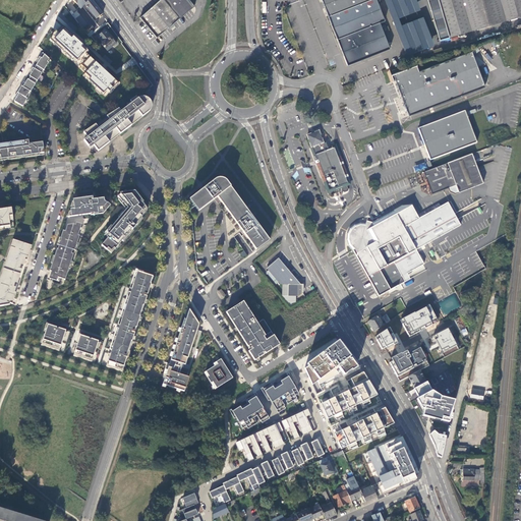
[(80,8),(73,0),(71,0),(74,3),(78,9),(80,8)]
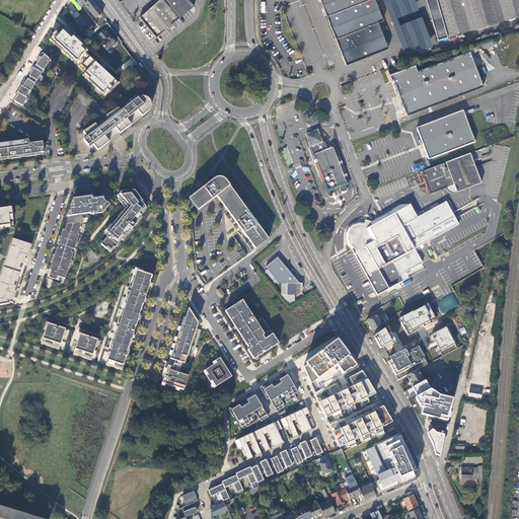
[(73,0),(80,8),(81,9),(85,4),(88,0),(73,0)]
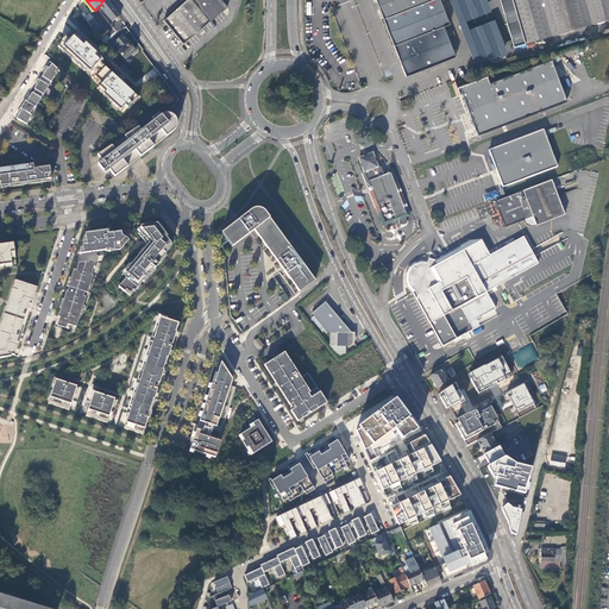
[(113,22),(120,16),(107,0),(104,0),(100,5),(113,22)]
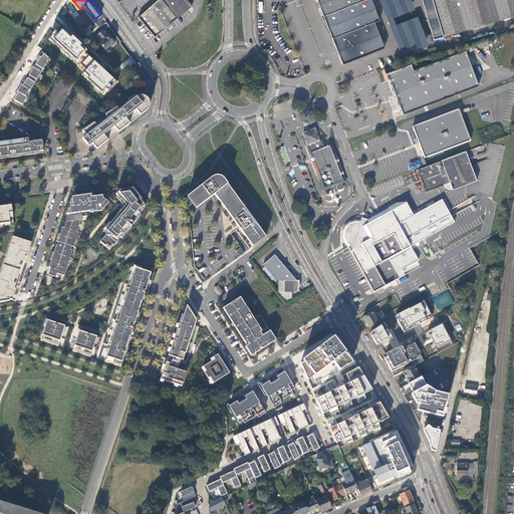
[(193,7),(186,0),(159,0),(138,18),(156,38),(193,7)]
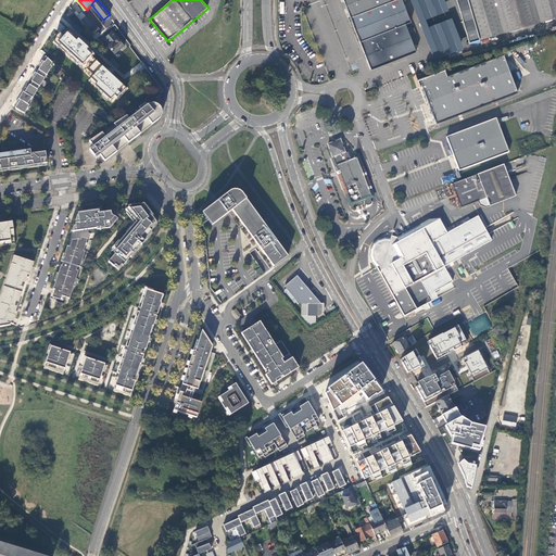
[(411,22),(402,0),(342,0),(344,3),(346,8),(354,27),(356,33),(364,53),(367,61),(370,70),(417,52),(411,37),(405,24),(411,22)]
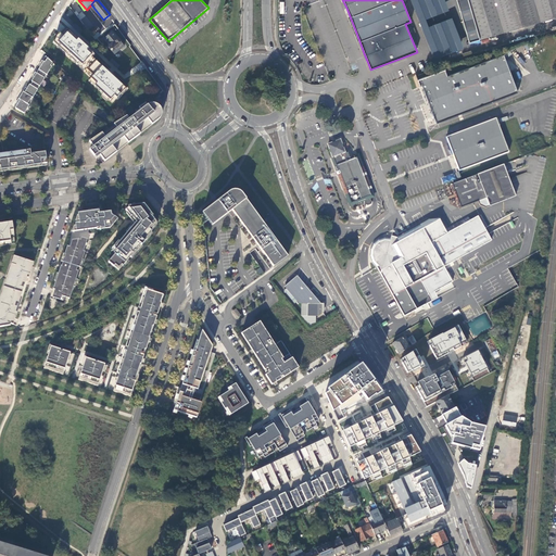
[(411,0),(432,60),(463,49),(445,0),(411,0)]
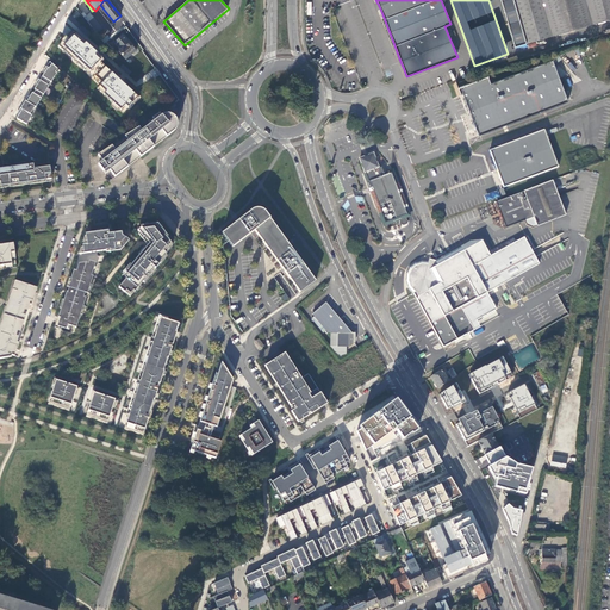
[(515,0),(500,0),(515,47),(528,43),(515,0)]
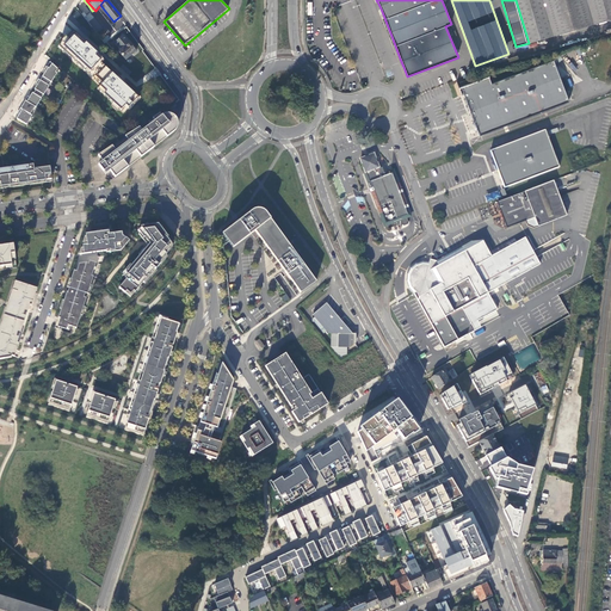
[(610,0),(516,0),(529,43),(530,48),(536,47),(535,43),(549,38),(594,25),(610,19),(610,0)]
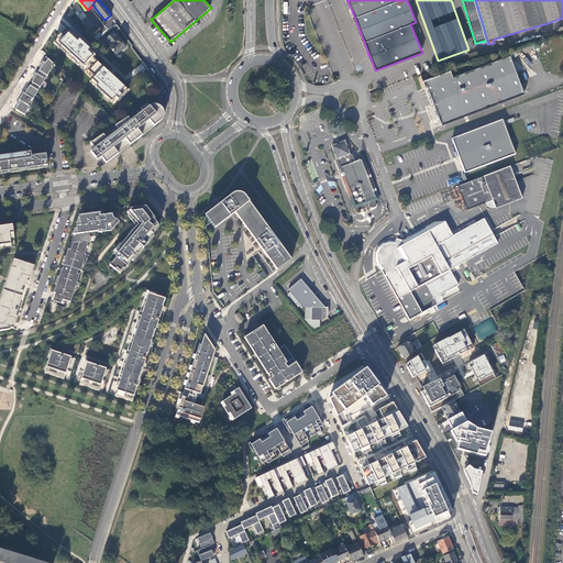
[(549,26),(548,23),(506,35),(507,39),(549,26)]
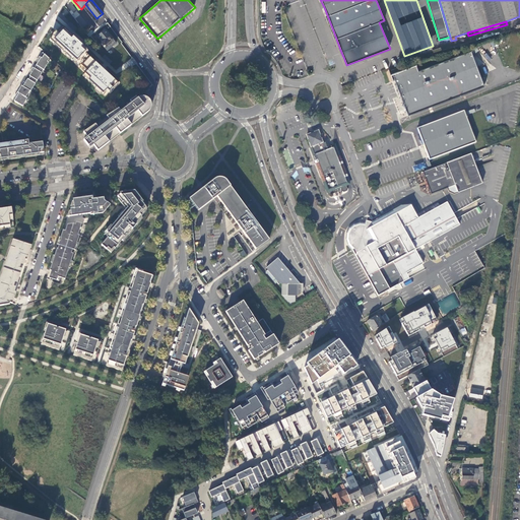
[(62,28),(50,40),(55,45),(50,50),(104,98),(118,83),(86,54),(88,52),(62,28)]
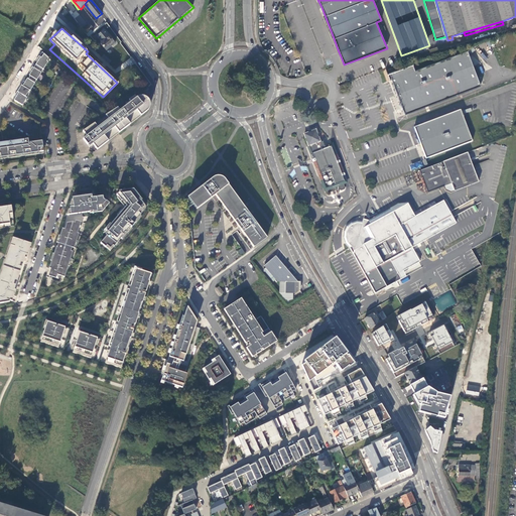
[(102,42),(100,43),(106,51),(115,43),(109,36),(104,30),(97,36),(102,42)]
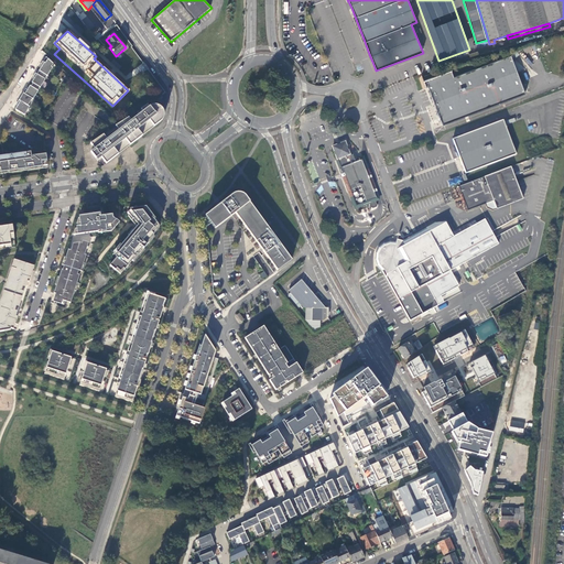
[(106,40),(101,43),(108,50),(109,47),(111,46),(106,40)]
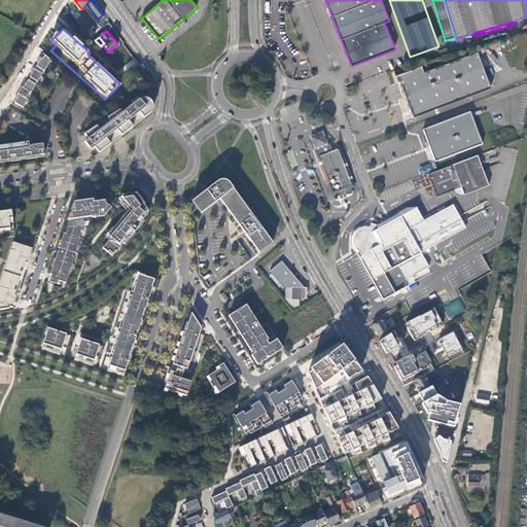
[(396,75),(413,117),(491,88),(478,51),(424,72),(422,66),(415,68),(405,72),(396,75)]
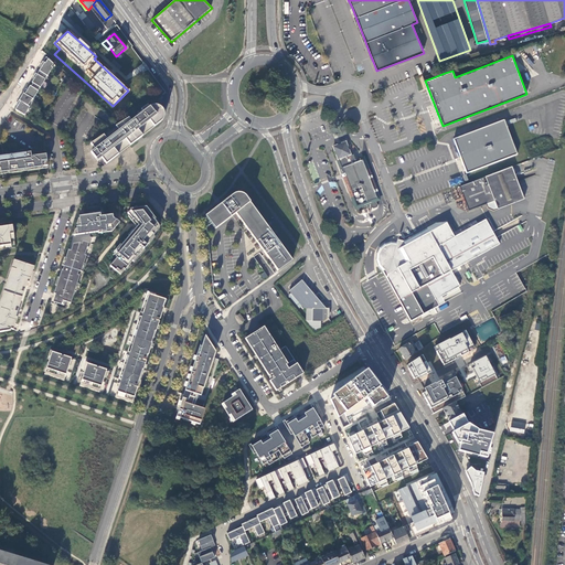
[(18,106),(16,109),(24,115),(34,100),(33,99),(39,91),(40,87),(41,88),(45,80),(48,76),(53,67),(52,67),(53,64),(46,57),(43,62),(40,65),(42,66),(36,74),(35,73),(33,77),(34,78),(32,83),(33,83),(31,86),(30,86),(28,91),(25,89),(23,93),(23,94),(19,100),(17,105),(18,106)]
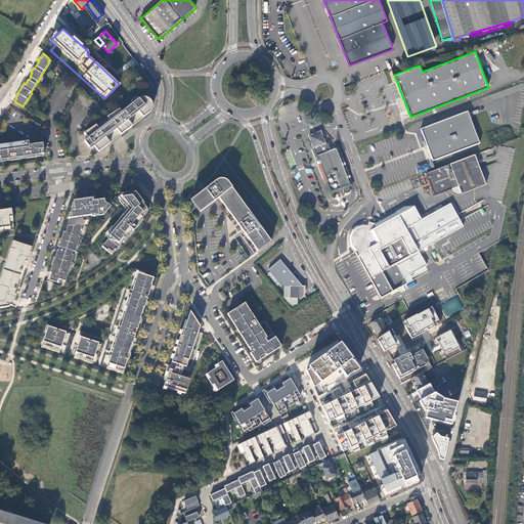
[(96,125),(84,133),(88,138),(85,141),(91,149),(94,146),(99,153),(130,128),(149,113),(151,111),(153,107),(153,104),(150,101),(148,99),(145,98),(142,98),(140,98),(138,99),(137,97),(131,101),(133,104),(122,113),(120,110),(107,118),(111,121),(99,130),(96,125)]
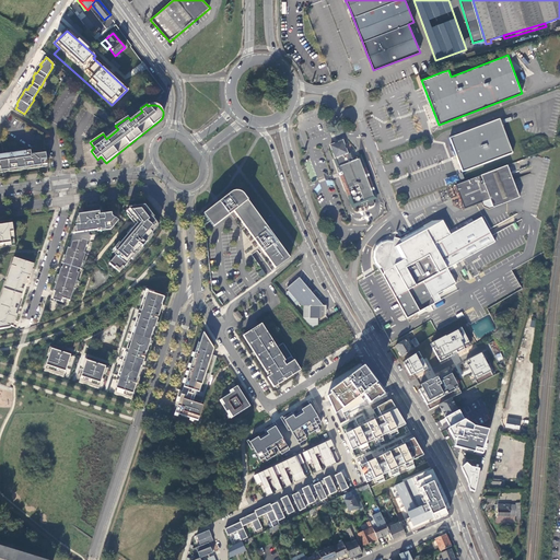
[(500,119),(448,138),(451,142),(461,168),(462,173),(512,153),(500,119)]
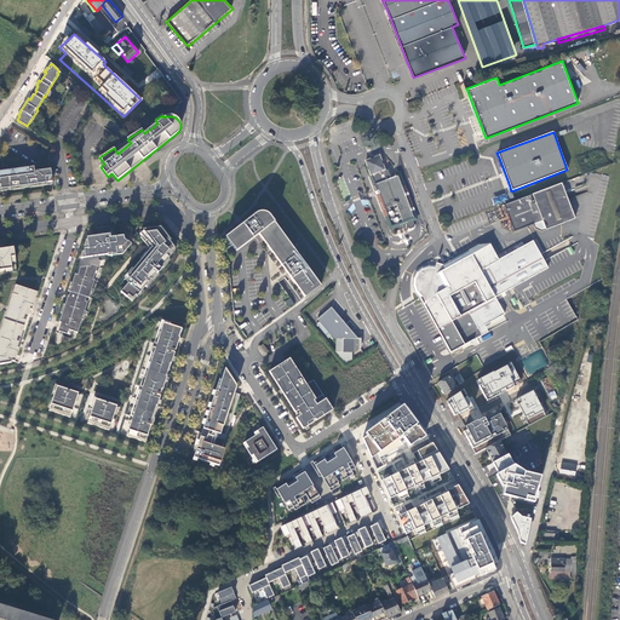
[(379,158),(366,162),(371,176),(372,176),(374,182),(377,189),(378,190),(380,196),(380,197),(384,208),(385,208),(392,227),(394,227),(395,229),(405,225),(406,229),(409,230),(414,229),(414,227),(413,222),(411,213),(412,213),(397,177),(392,179),(391,176),(389,168),(384,171),(379,158)]
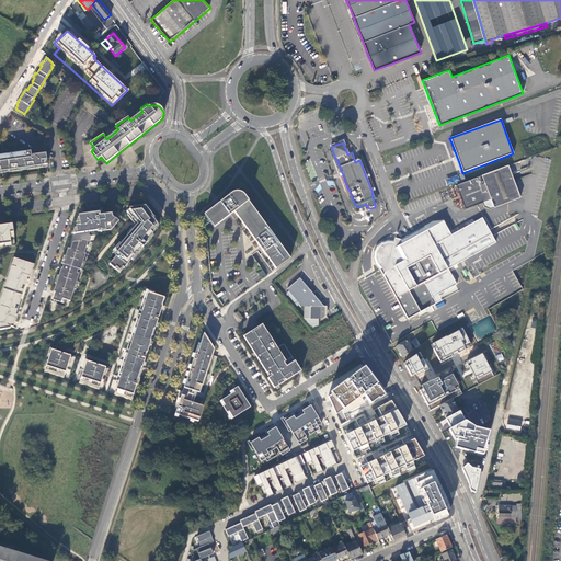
[(0,171),(47,164),(46,153),(31,156),(31,151),(0,155),(0,171)]
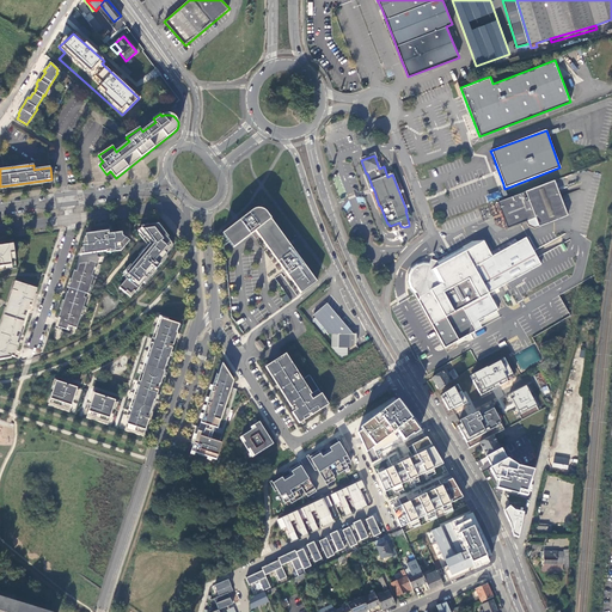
[(408,219),(412,218),(395,170),(386,173),(387,177),(392,175),(407,210),(405,210),(408,219)]
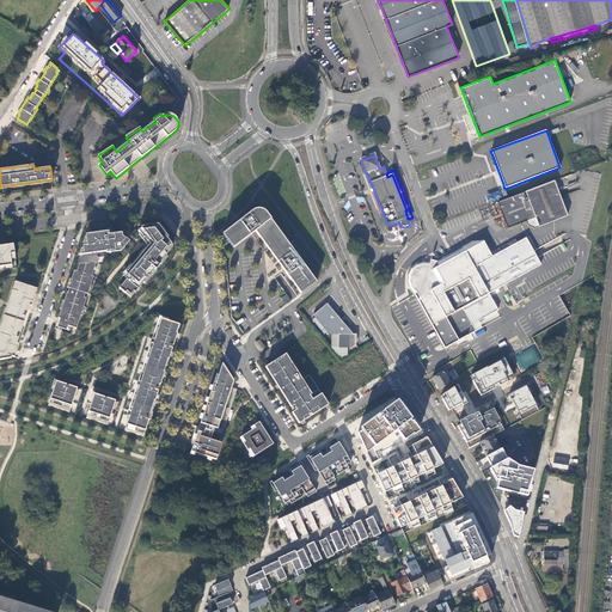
[(367,181),(385,227),(390,226),(389,224),(387,224),(380,206),(379,206),(375,195),(375,194),(373,188),(372,187),(369,179),(367,181)]
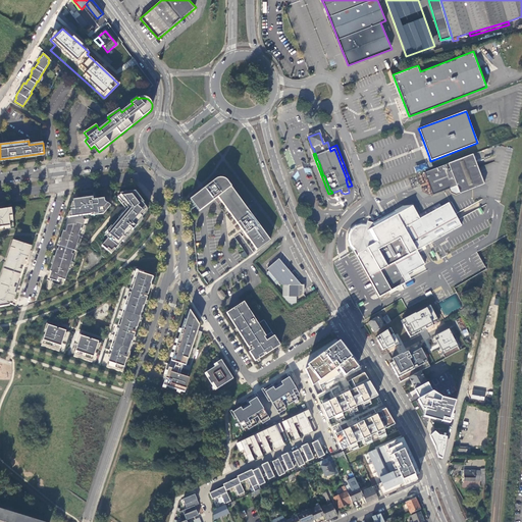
[(478,168),(473,155),(425,173),(433,195),(449,190),(457,187),(460,194),(484,185),(478,168)]
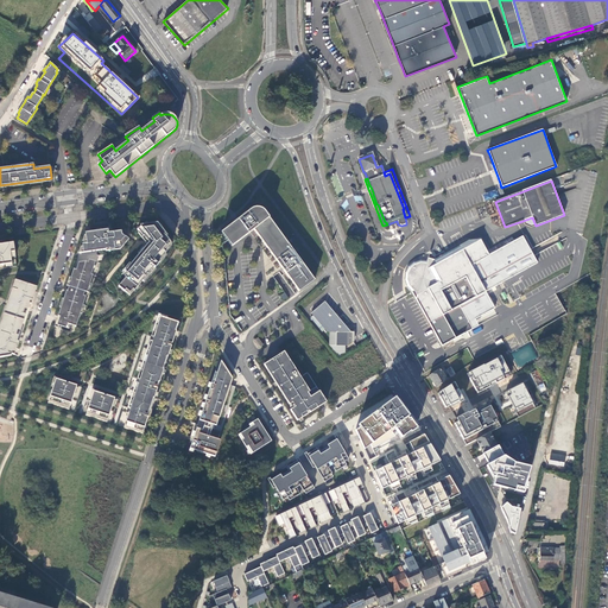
[(485,200),(499,196),(496,190),(483,194),(485,200)]
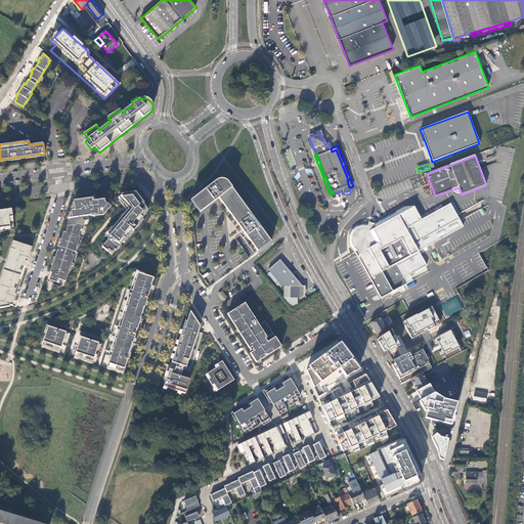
[(248,210),(228,182),(227,181),(224,180),(221,179),(219,179),(216,181),(207,188),(205,189),(190,201),(195,207),(200,213),(219,198),(225,208),(258,252),(271,242),(253,217),(248,210)]
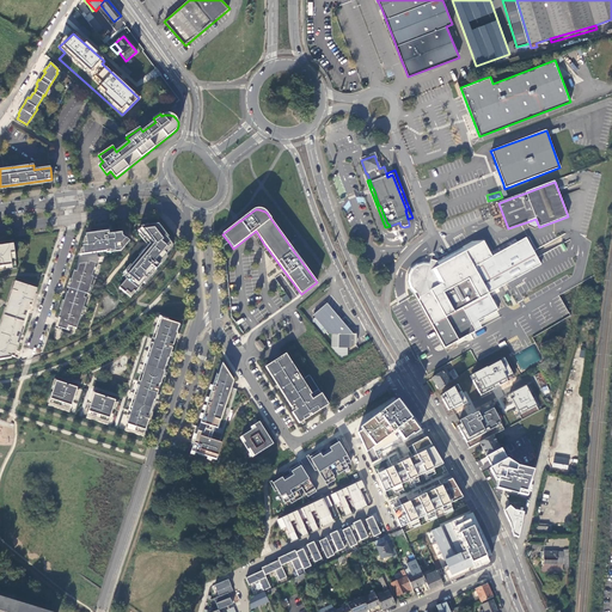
[(534,230),(539,227),(536,219),(526,222),(528,227),(534,230)]
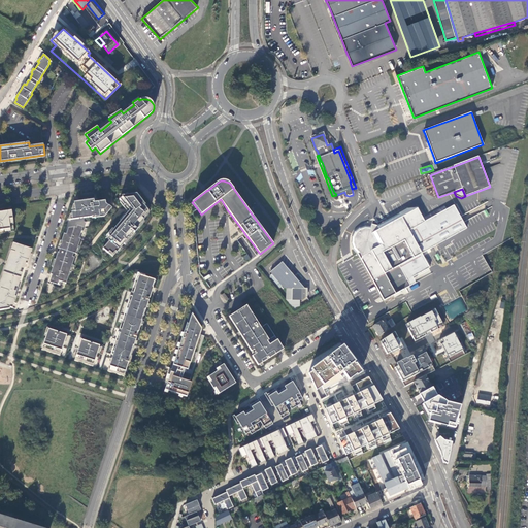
[(145,211),(147,209),(135,194),(122,196),(122,197),(120,199),(125,206),(125,205),(129,211),(108,236),(110,237),(107,240),(109,241),(103,250),(108,254),(109,252),(112,255),(116,252),(117,253),(134,232),(135,233),(138,230),(137,229),(144,220),(142,219),(146,213),(145,211)]
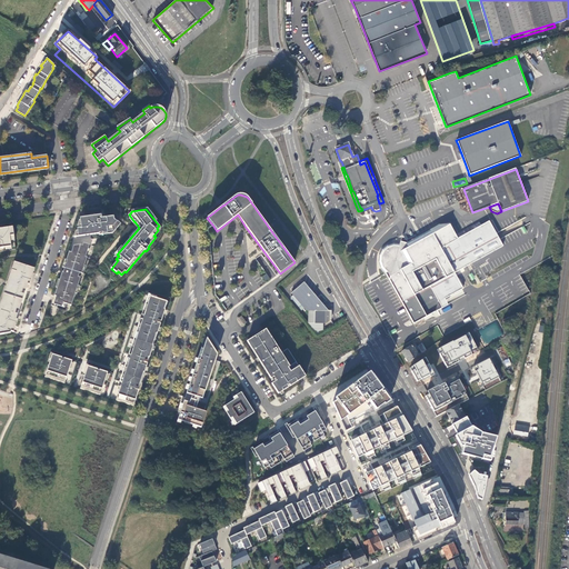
[(101,215),(80,218),(80,221),(79,221),(77,227),(81,227),(81,228),(77,229),(78,231),(76,231),(73,238),(78,237),(99,235),(99,236),(112,233),(120,225),(116,220),(115,221),(113,220),(113,217),(101,218),(101,215)]
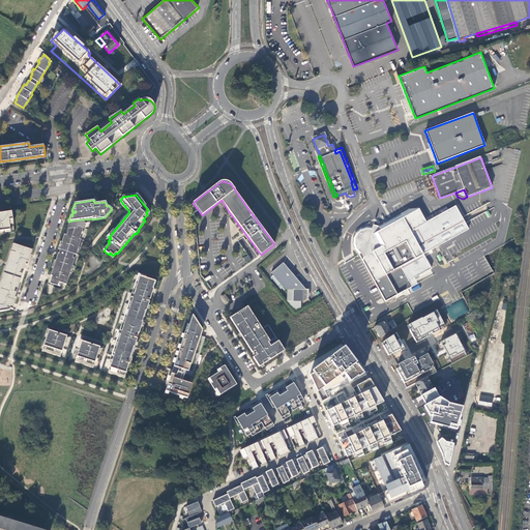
[(443,244),(468,230),(465,225),(455,206),(448,210),(446,207),(444,208),(440,211),(424,219),(420,211),(419,209),(412,209),(410,210),(379,227),(373,225),(373,227),(366,227),(360,229),(355,233),(353,238),(352,243),(354,249),(358,255),(362,258),(362,261),(374,282),(385,301),(402,292),(417,284),(414,278),(431,269),(423,255),(431,251),(443,244)]
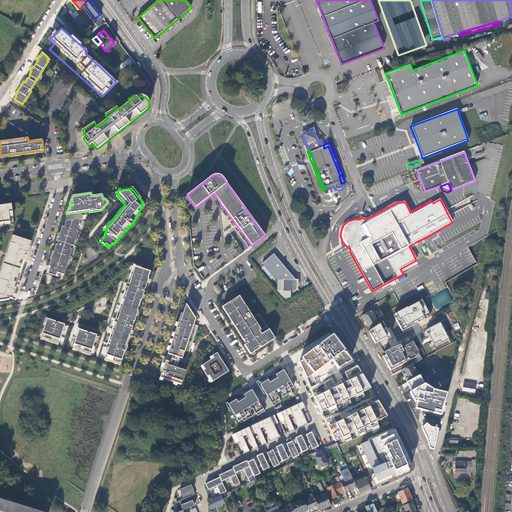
[(0,223),(10,222),(9,213),(12,212),(11,204),(0,205),(0,223)]
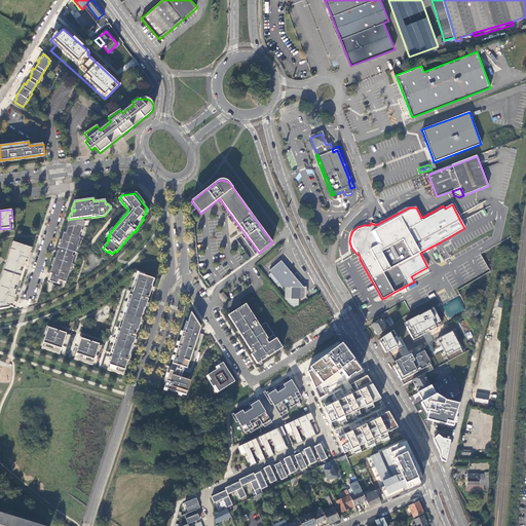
[(57,284),(59,280),(66,283),(69,272),(72,273),(87,228),(77,225),(76,227),(74,227),(75,226),(68,227),(66,233),(64,233),(61,240),(62,240),(61,245),(60,243),(59,248),(60,248),(59,252),(58,251),(49,275),(50,276),(49,282),(57,284)]
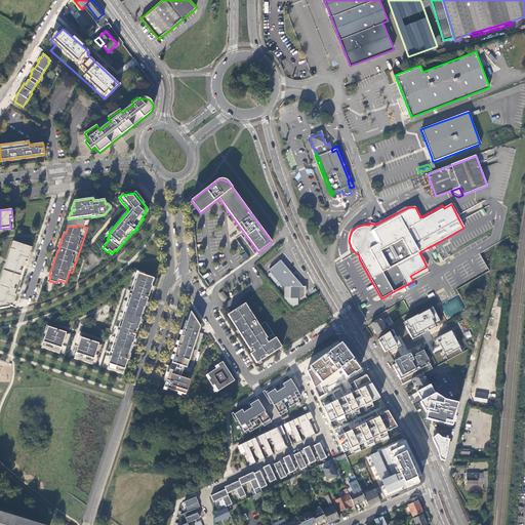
[(16,295),(32,248),(13,241),(7,260),(5,266),(0,282),(0,308),(10,307),(11,306),(13,307),(13,304),(14,300),(16,295)]
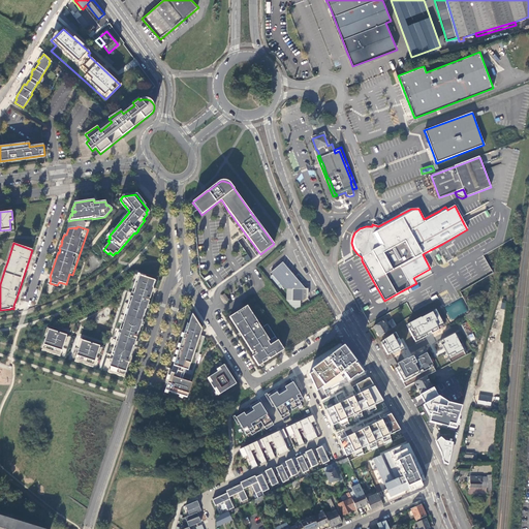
[(485,256),(478,259),(481,265),(488,261),(485,256)]
